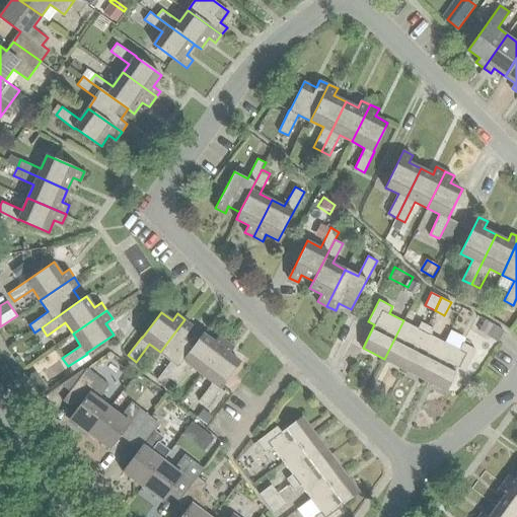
[(165,384),(170,377),(198,340),(188,333),(193,325),(185,319),(160,352),(171,361),(158,378),(165,384)]
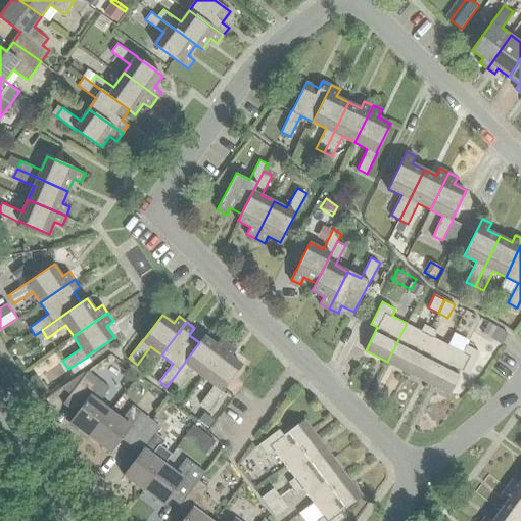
[(421,330),(407,323),(387,362),(409,372),(431,327),(425,324),(421,330)]
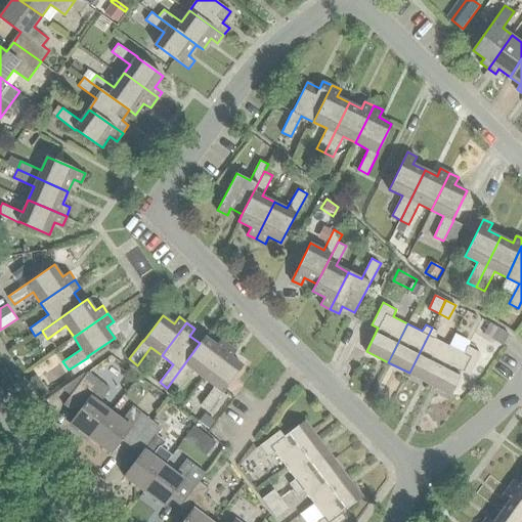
[(409,373),(430,384),(449,345),(435,338),(438,332),(432,328),(409,373)]
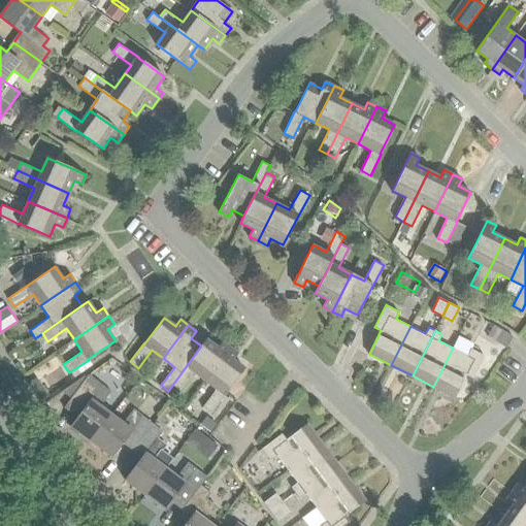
[(194,371),(205,381),(230,347),(223,340),(218,348),(206,339),(201,346),(173,384),(181,390),(194,371)]
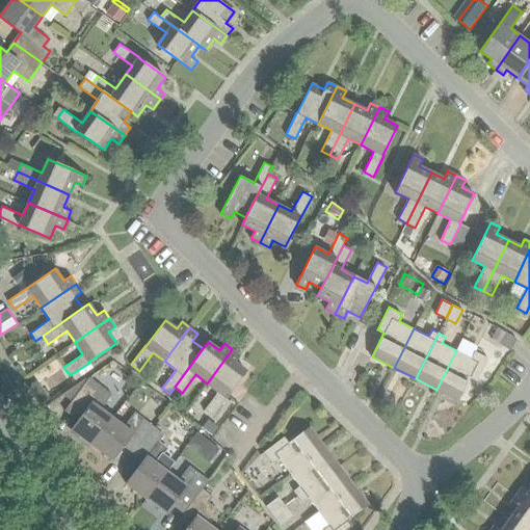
[(232,349),(207,383),(218,392),(205,409),(213,417),(228,397),(227,397),(246,371),(235,363),(240,355),(232,349)]
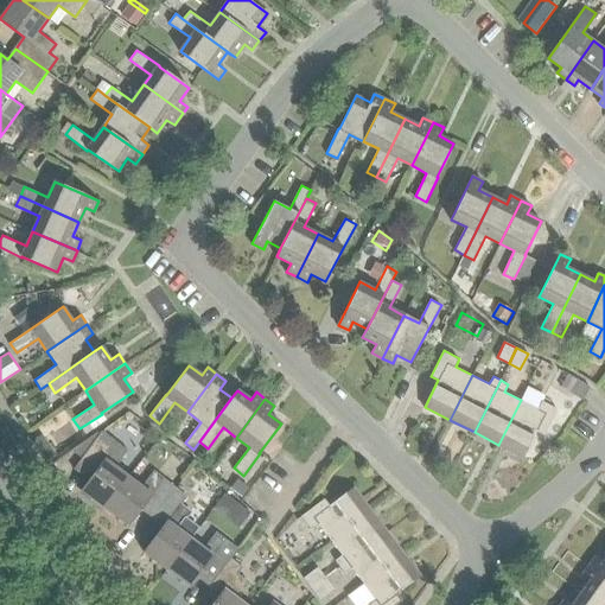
[(521,400),(498,445),(523,457),(537,431),(545,434),(558,409),(542,401),(537,409),(521,400)]
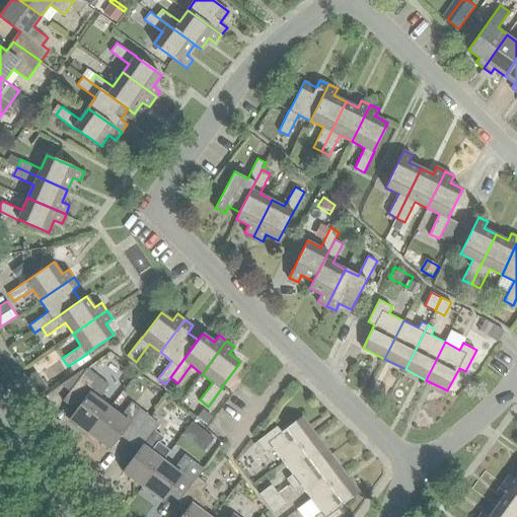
[(90,434),(111,407),(98,398),(109,384),(87,368),(63,400),(76,411),(70,419),(90,434)]
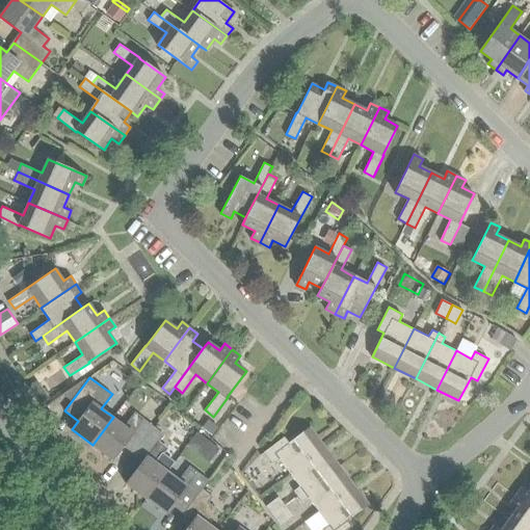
[(37,378),(29,385),(41,402),(42,401),(50,396),(37,378)]
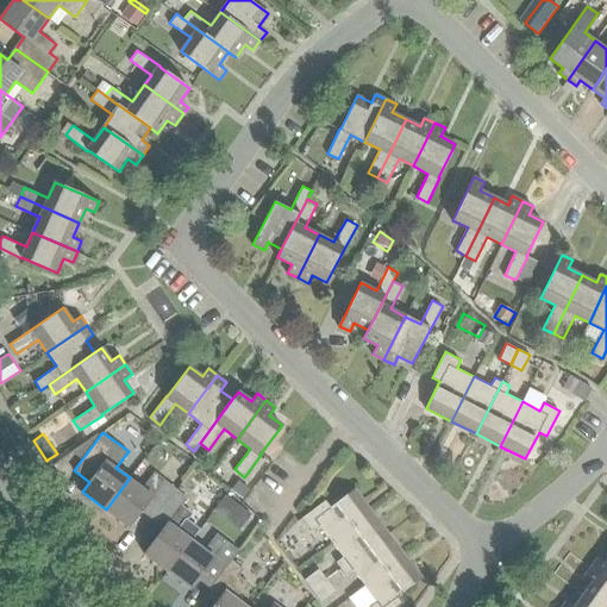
[(143,488),(130,477),(106,509),(129,526),(142,509),(154,519),(176,488),(164,479),(155,471),(143,488)]
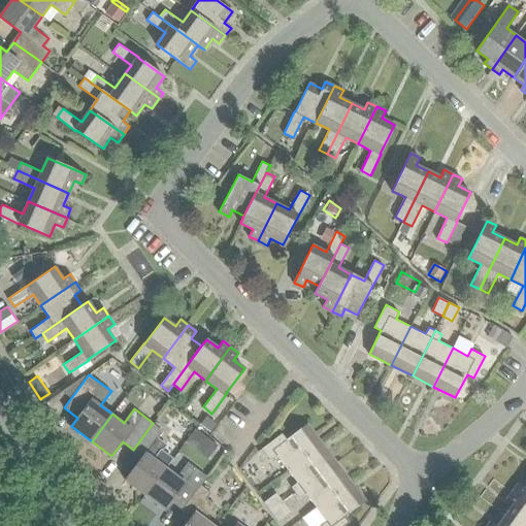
[(207,415),(200,424),(210,431),(218,423),(207,415)]
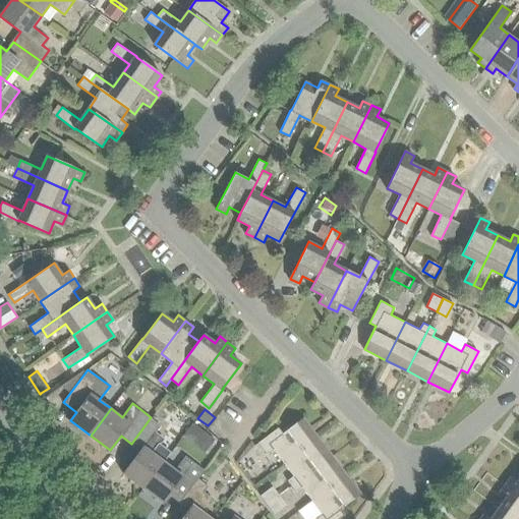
[(124,473),(143,488),(164,461),(171,452),(160,443),(163,439),(156,433),(161,425),(151,417),(131,444),(140,451),(124,473)]
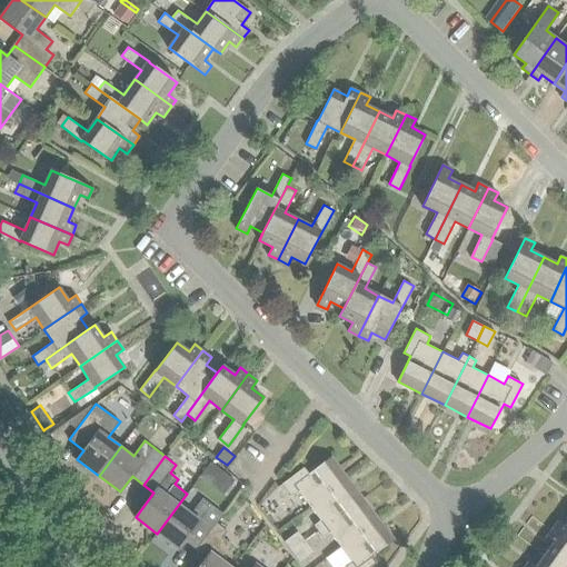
[(310,506),(347,478),(331,457),(309,474),(305,467),(282,484),(292,496),(299,491),(310,506)]
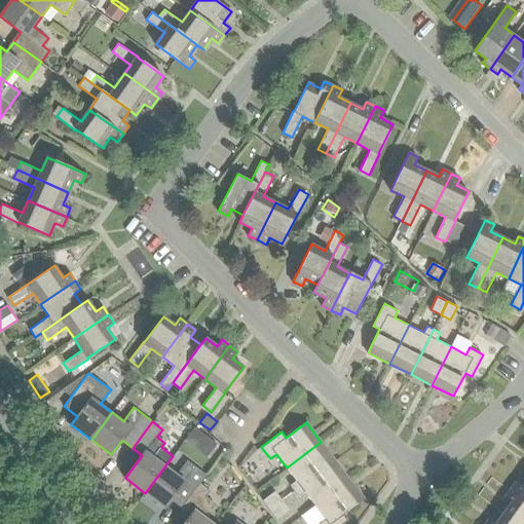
[(211,437),(203,446),(211,451),(218,442),(211,437)]
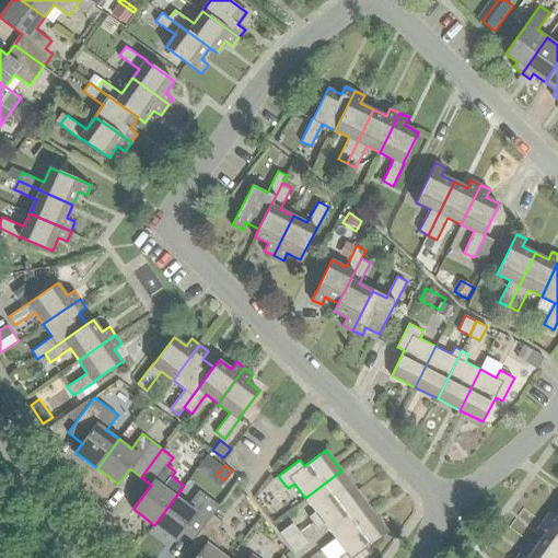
[(357,490),(341,471),(305,498),(316,511),(310,516),(314,522),(357,490)]
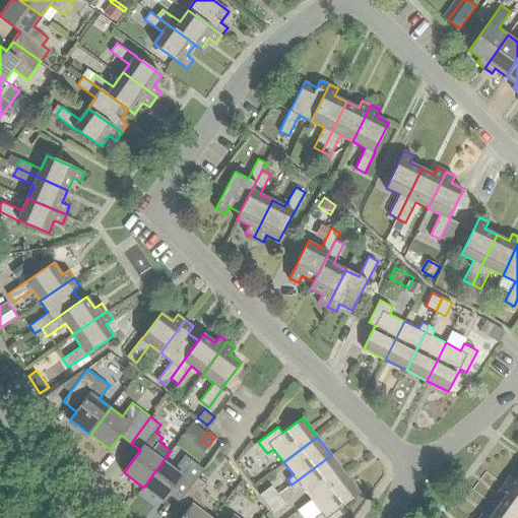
[(184,496),(198,477),(204,468),(185,454),(175,468),(164,460),(143,488),(166,504),(173,496),(180,501),(184,496)]
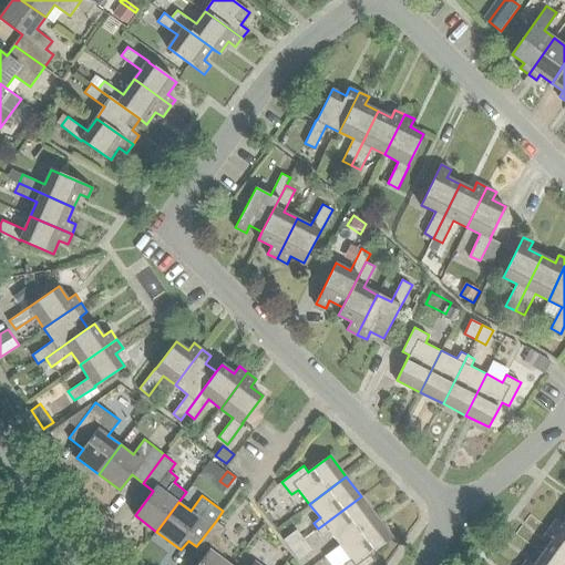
[(329,531),(340,544),(377,517),(361,496),(318,528),(322,535),(329,531)]
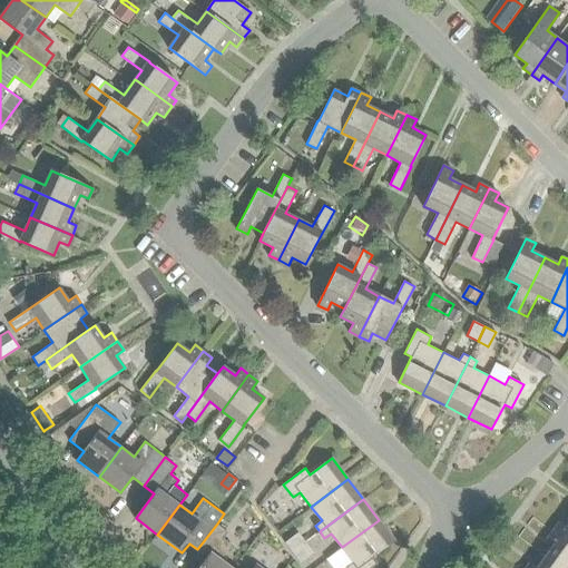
[(352,561),(345,567),(346,567),(371,567),(378,564),(372,557),(394,540),(379,520),(342,547),(352,561)]
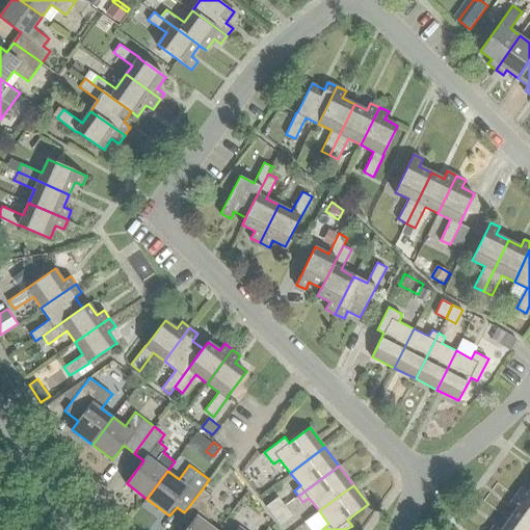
[(515,496),(529,506),(529,492),(522,487),(515,496)]
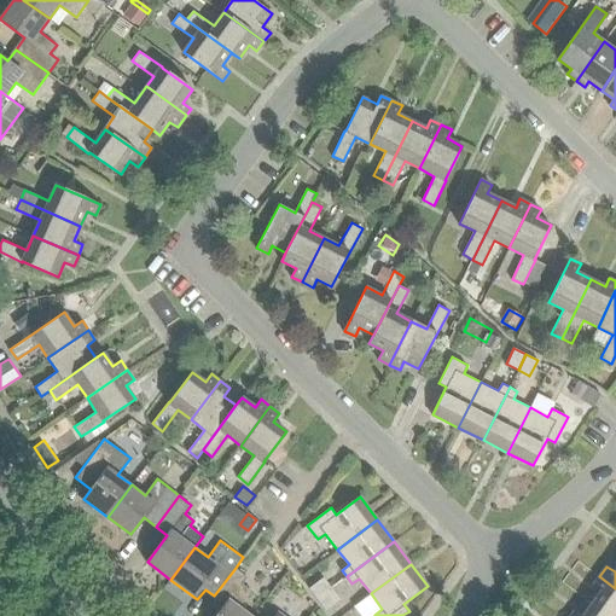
[(248,576),(236,568),(219,590),(214,596),(210,599),(222,608),(216,615),(250,615),(239,608),(251,591),(243,583),(248,576)]
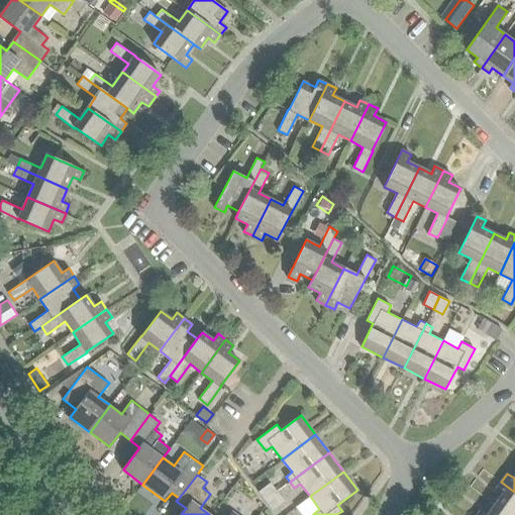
[(502,494),(495,505),(509,514),(514,514),(514,492),(501,482),(496,489),(502,494)]
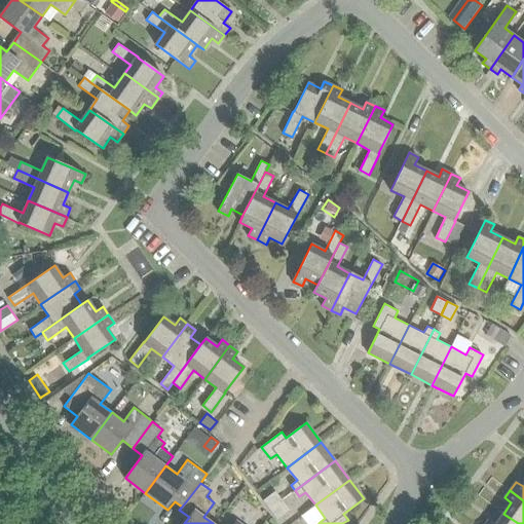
[(262,500),(269,510),(282,500),(274,491),(262,500)]
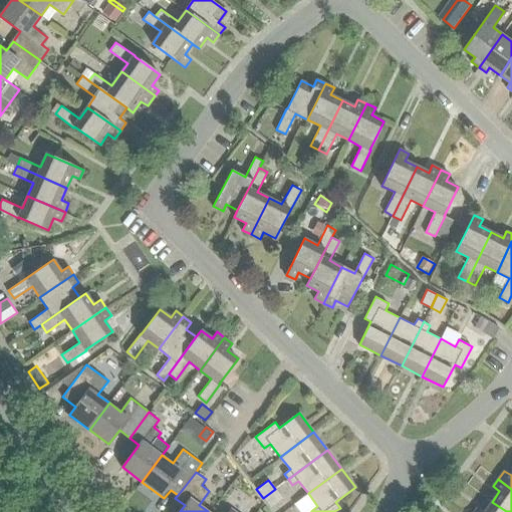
[(275,489),(263,498),(270,507),(282,498),(275,489)]
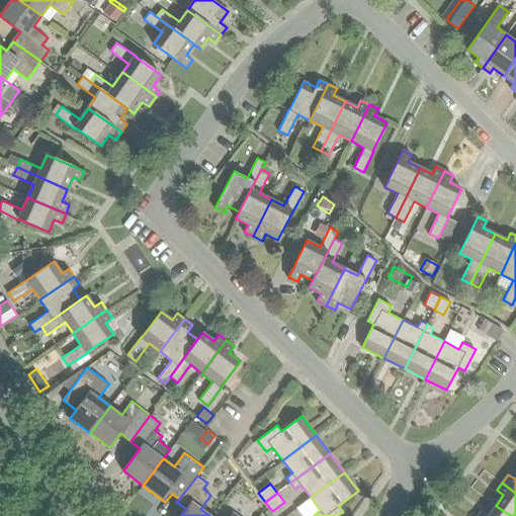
[(478,515),(510,515),(496,506),(488,515),(487,515),(482,512),(478,515)]
